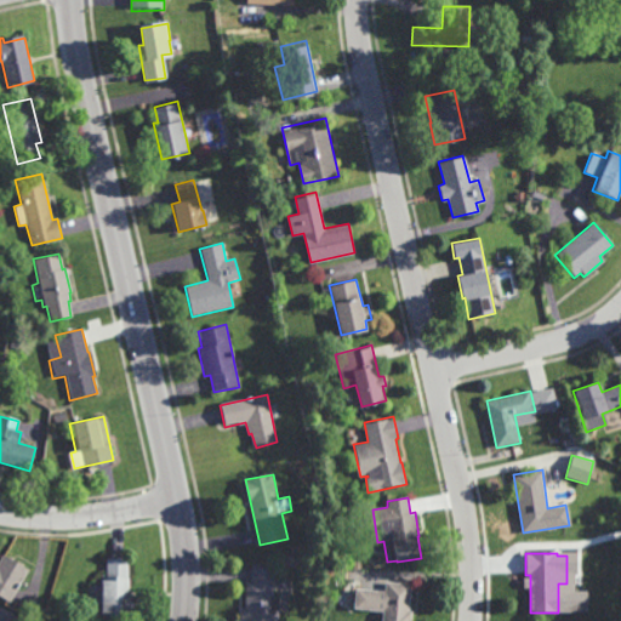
[(11,560),(13,558),(23,564),(22,565),(28,569),(9,603),(0,597),(0,559),(3,556),(11,560)]
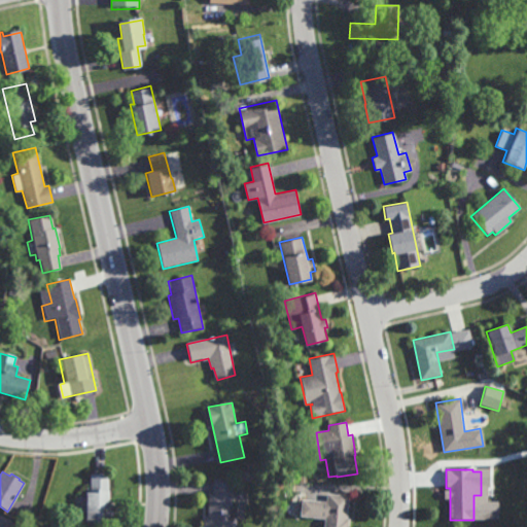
[(108,491),(109,491),(109,504),(113,504),(112,524),(85,523),(86,513),(75,513),(76,497),(85,497),(85,490),(91,490),(91,473),(109,475),(108,491)]
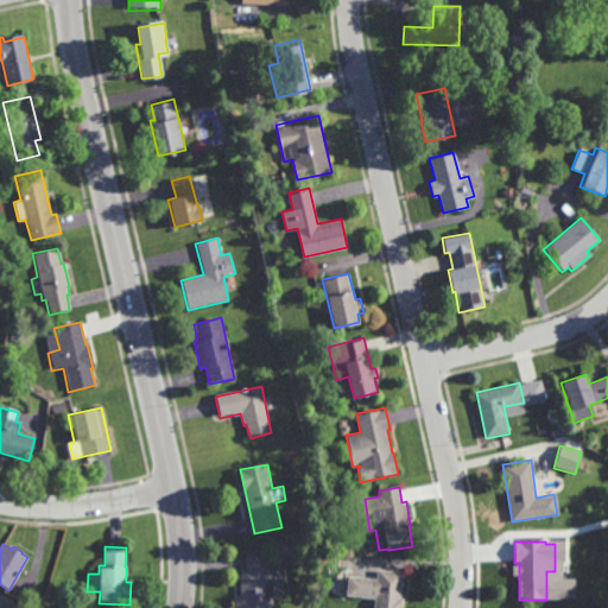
[(267,586),(273,586),(273,607),(235,607),(236,595),(241,595),(241,569),(247,569),(247,553),(268,553),(267,586)]
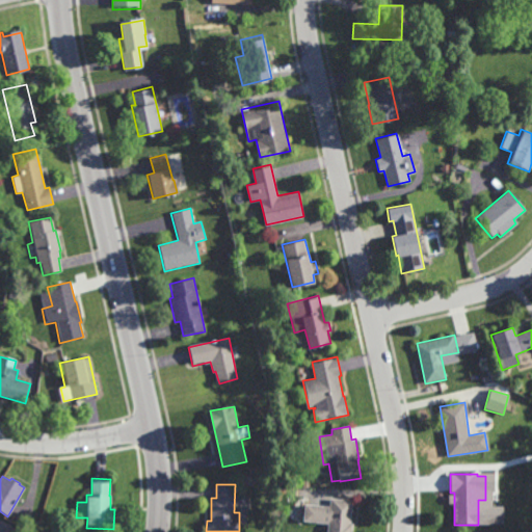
[(350,525),(354,525),(353,531),(327,531),(328,525),(303,522),(306,504),(330,507),(331,499),(352,501),(350,525)]
